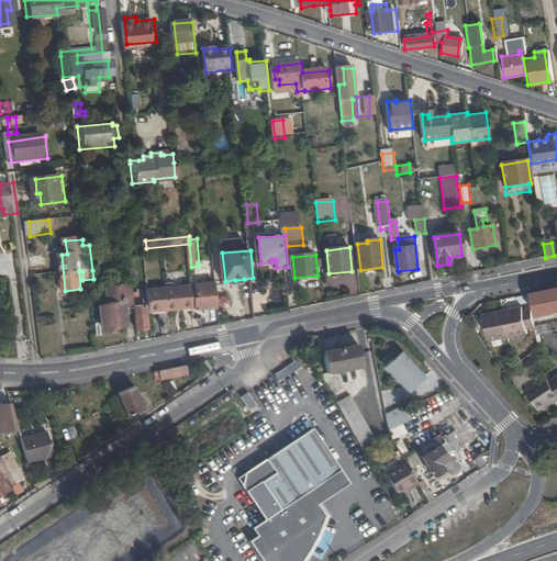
[(221,309),(219,284),(200,285),(200,298),(198,298),(199,310),(221,309)]
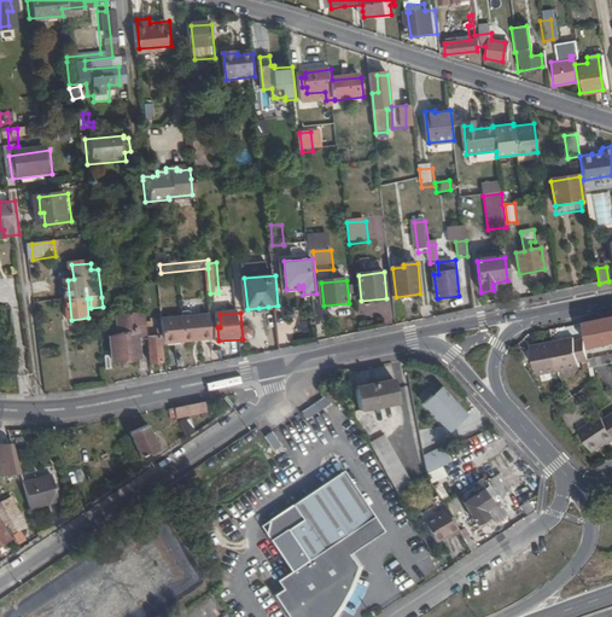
[(141,339),(151,339),(149,314),(128,315),(129,335),(115,336),(117,362),(144,360),(141,339)]
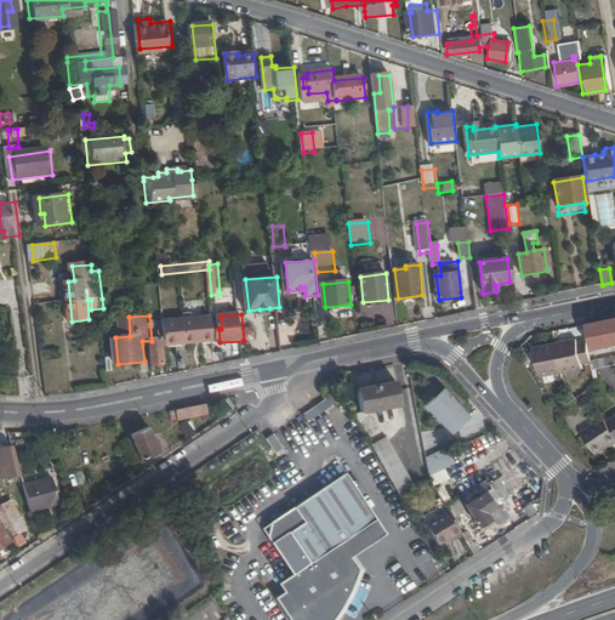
[(614,318),(588,324),(594,347),(614,342),(614,318)]
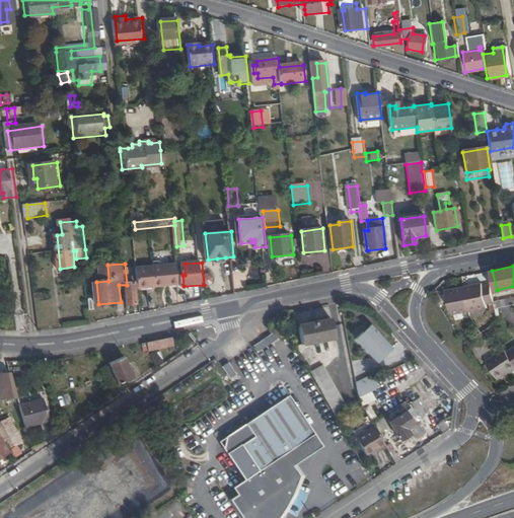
[(178,267),(139,271),(140,287),(180,284),(178,267)]
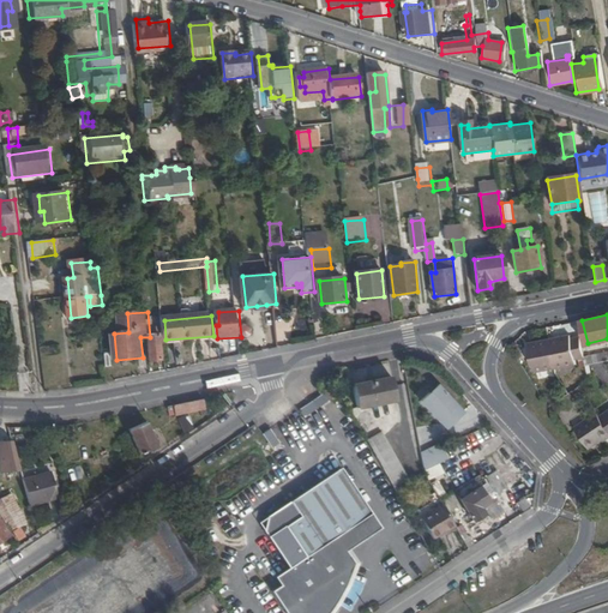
[(162,335),(151,336),(154,360),(164,359),(162,335)]
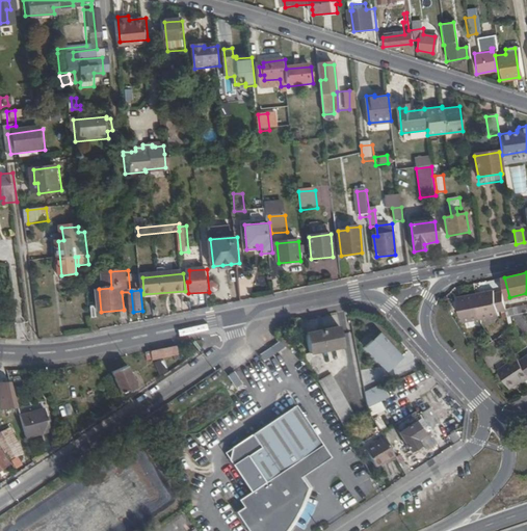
[(499,313),(506,312),(507,317),(516,315),(526,332),(526,315),(525,313),(526,312),(526,306),(506,310),(503,293),(496,294),(488,295),(488,292),(466,295),(467,299),(459,300),(462,317),(465,322),(499,317),(499,313)]
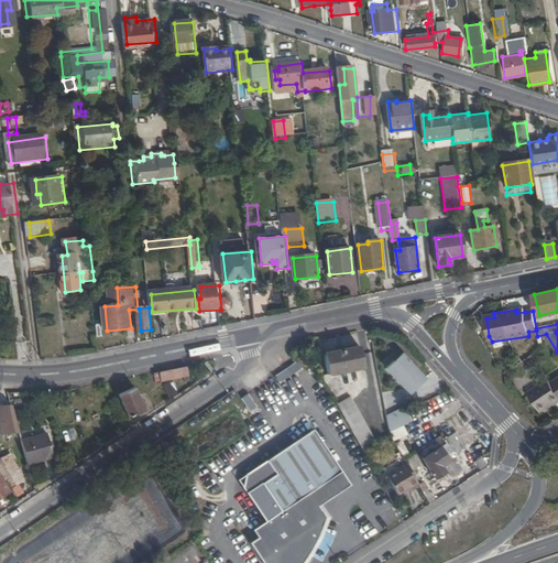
[(361,346),(326,353),(330,374),(364,367),(361,346)]
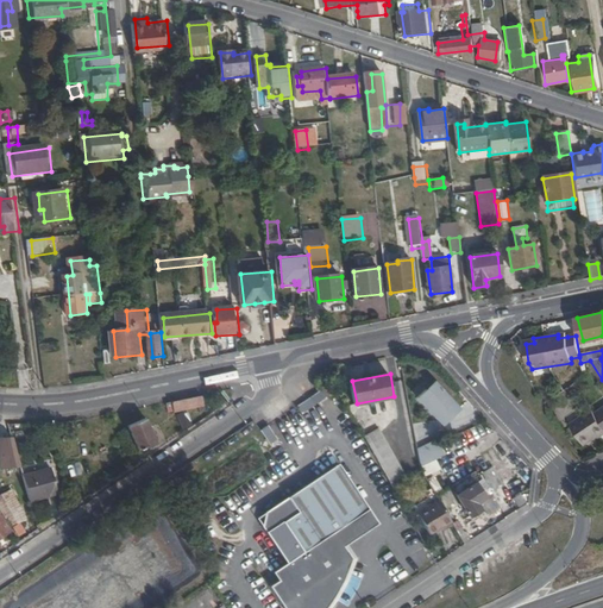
[(460,407),(437,381),(419,397),(444,424),(460,407)]
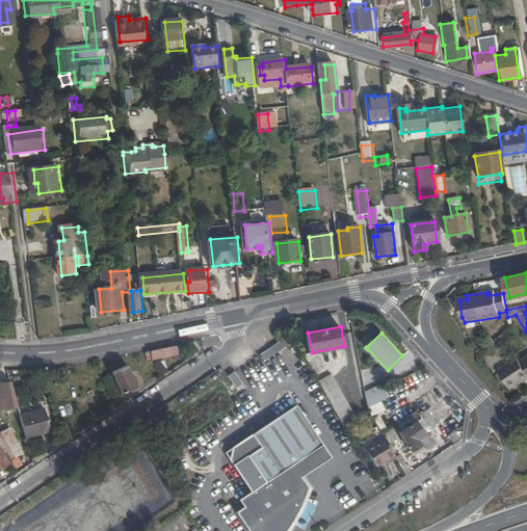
[(256,363),(282,350),(278,342),(252,354),(256,363)]
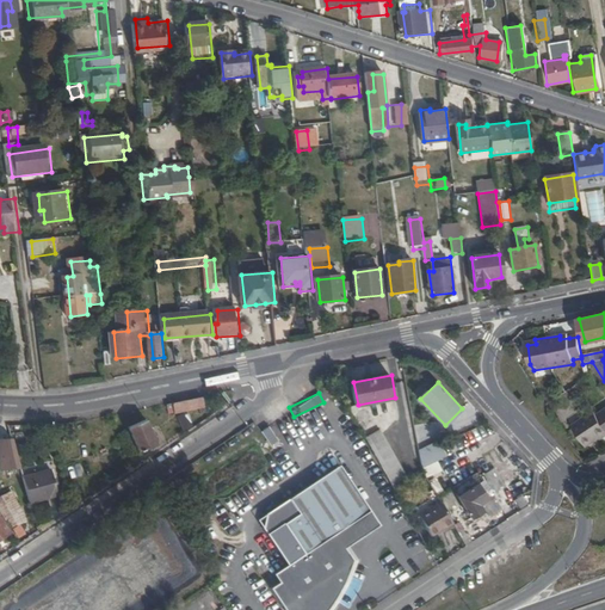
[(196,414),(201,413),(197,398),(160,406),(161,408),(167,407),(168,414),(195,408),(196,414)]
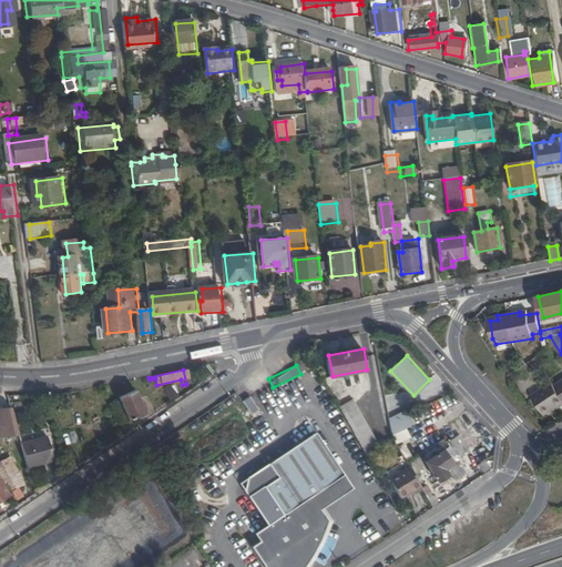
[(552,380),(531,393),(543,413),(557,405),(558,406),(561,404),(561,376),(554,382),(552,380)]
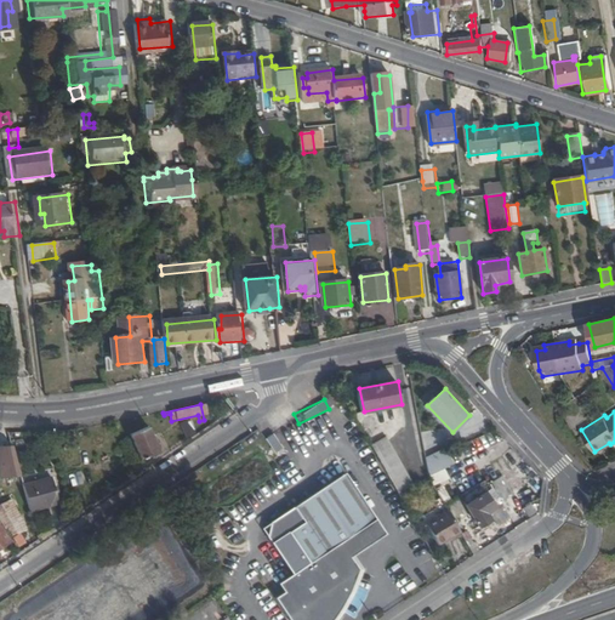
[(180,441),(191,436),(184,420),(174,425),(180,441)]
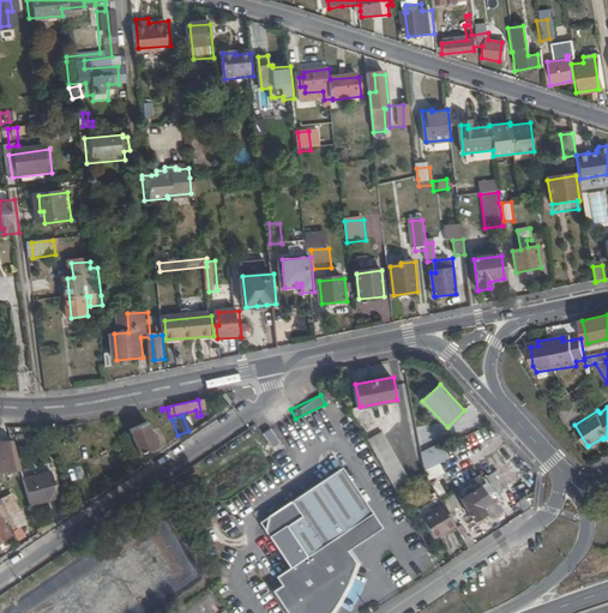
[(140,424),(122,431),(133,456),(151,449),(140,424)]
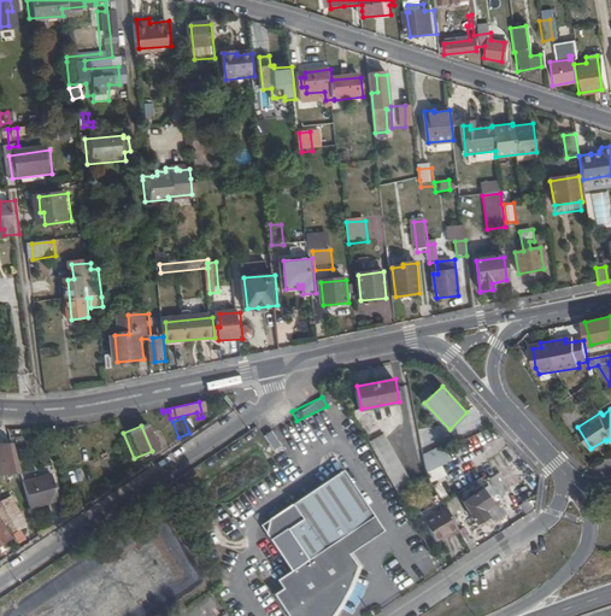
[(258,438),(268,452),(275,447),(266,433),(258,438)]
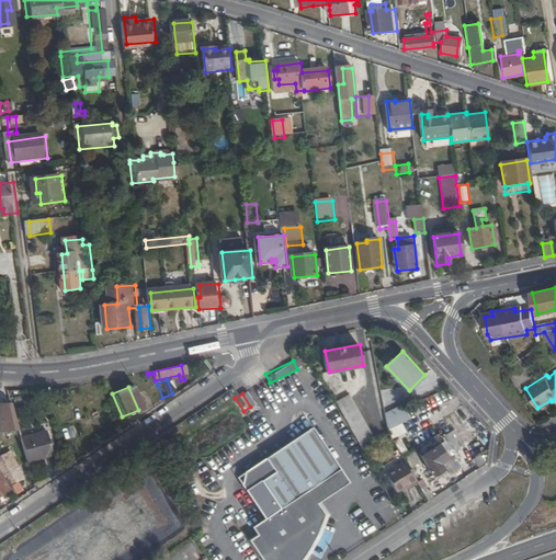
[(351,393),(337,401),(362,446),(377,440),(351,393)]
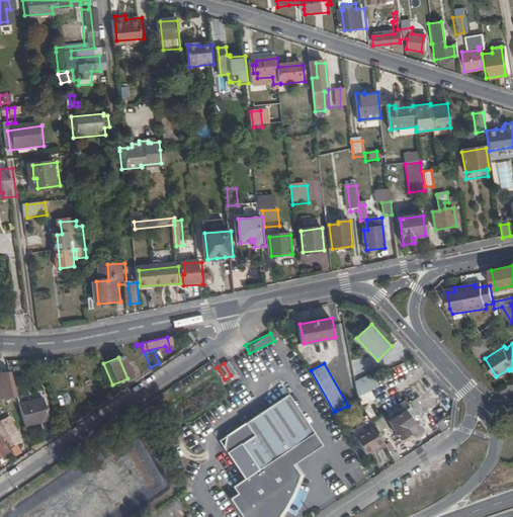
[(374,373),(356,382),(359,397),(381,388),(375,375),(374,373)]
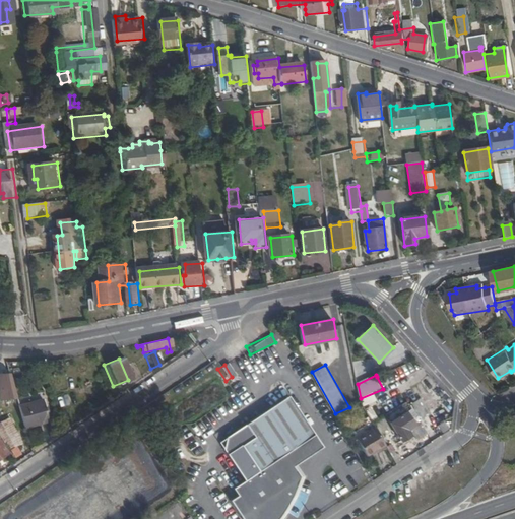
[(227,501),(238,518),(276,518),(283,508),(287,502),(293,494),(296,488),(298,482),(302,474),(295,464),(320,448),(285,396),(243,427),(250,437),(237,446),(255,471),(241,480),(230,489),(235,496),(227,501)]
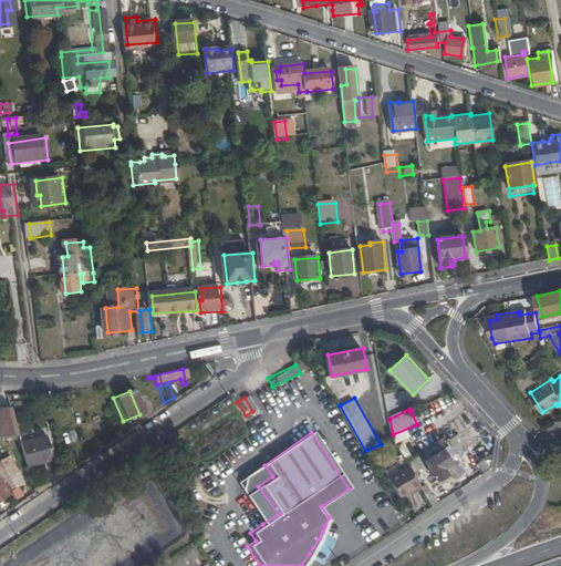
[(459,439),(467,450),(476,443),(468,433),(459,439)]
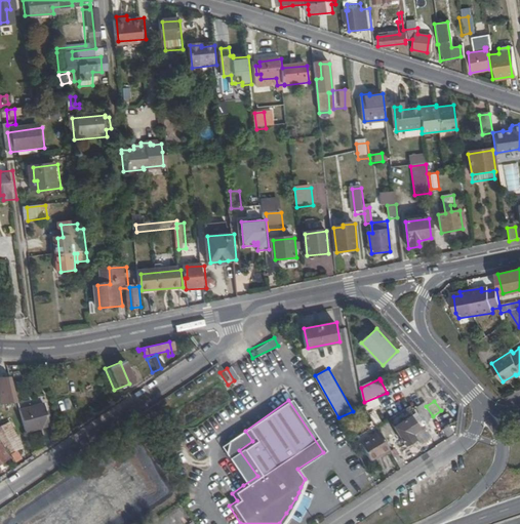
[(41,402),(15,410),(23,432),(47,425),(41,402)]
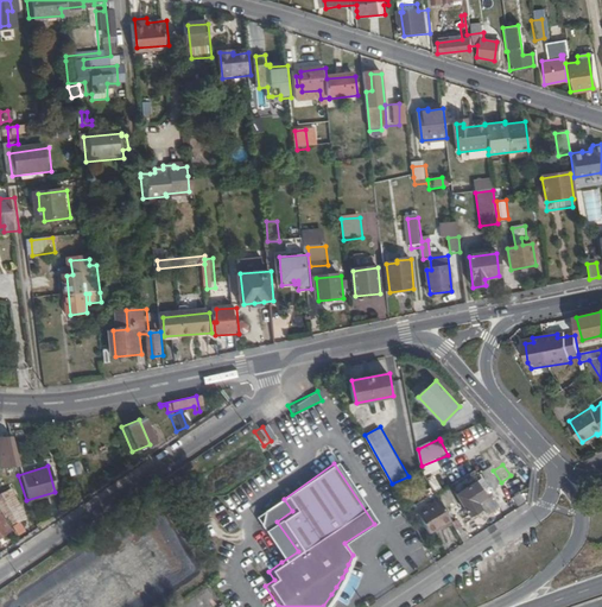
[(485,476),(456,493),(469,514),(480,507),(476,500),(483,495),(480,489),(489,484),(485,476)]
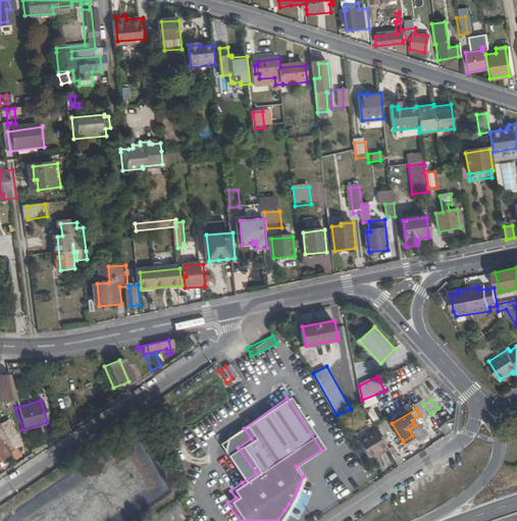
[(5,420),(0,423),(0,430),(9,449),(17,444),(5,420)]
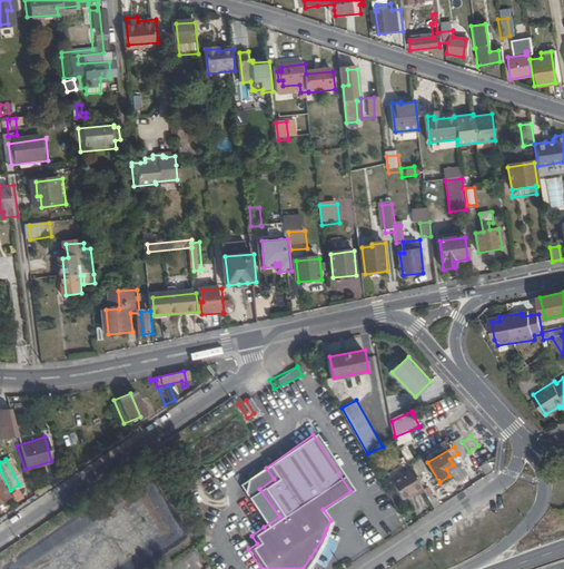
[(401,499),(422,487),(406,459),(398,463),(399,466),(387,473),(401,499)]
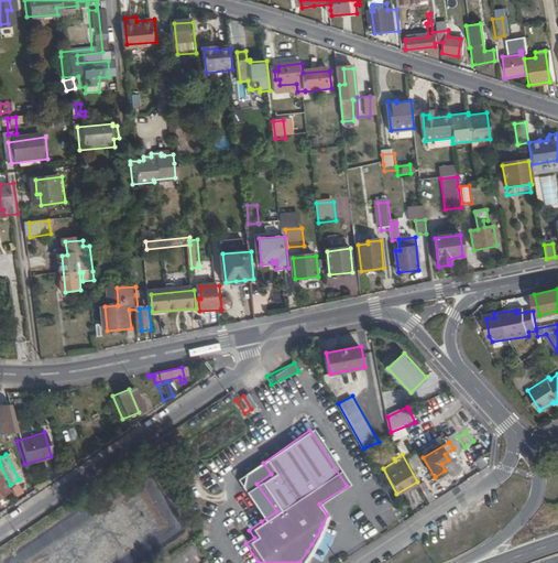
[(480,465),(489,459),(489,458),(485,455),(478,461),(480,465)]
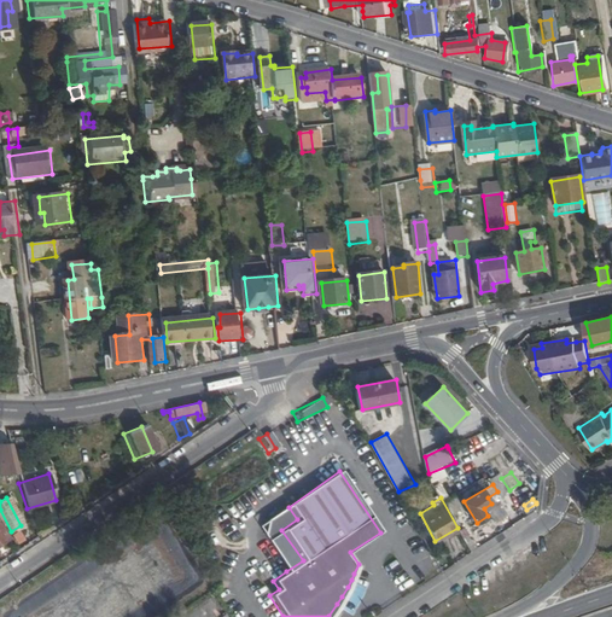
[(297,519),(289,507),(263,523),(262,535),(286,571),(303,560),(281,530),(297,519)]
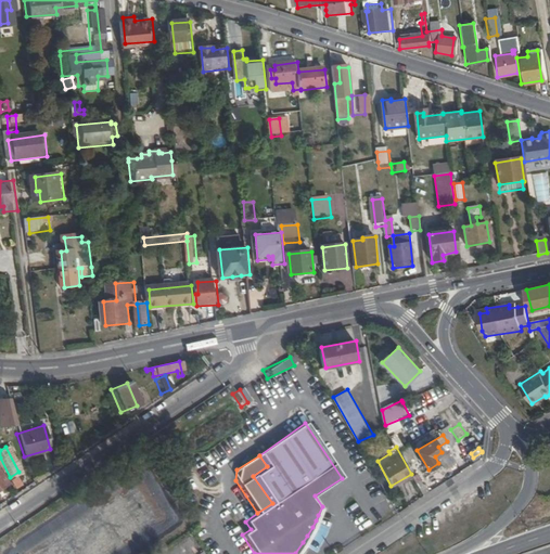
[(0,472),(4,480),(10,477),(0,458),(0,472)]
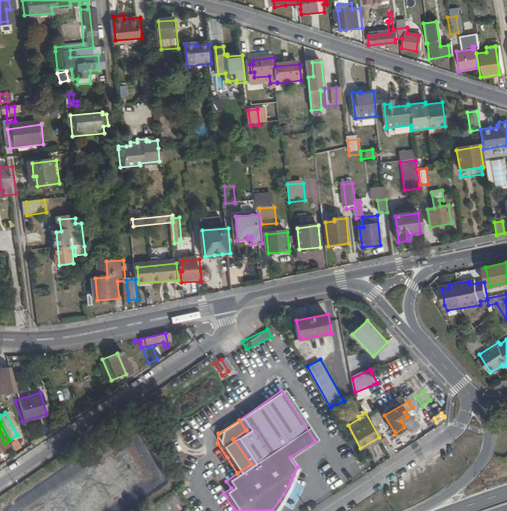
[(10,452),(16,449),(13,441),(6,444),(10,452)]
